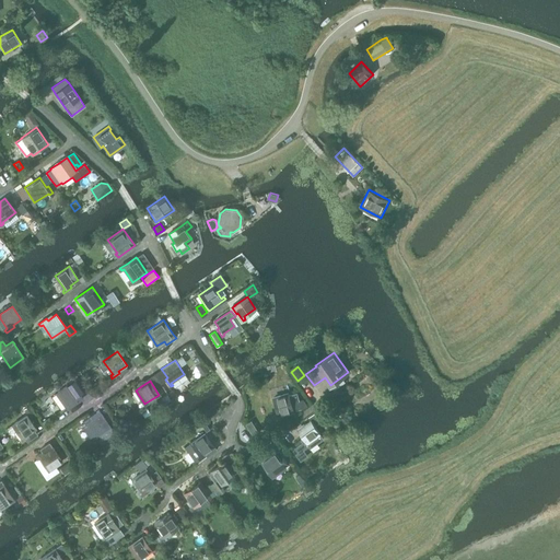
[(71,382),(58,392),(67,405),(65,407),(67,409),(73,404),(82,398),(78,392),(72,383),(71,382)]
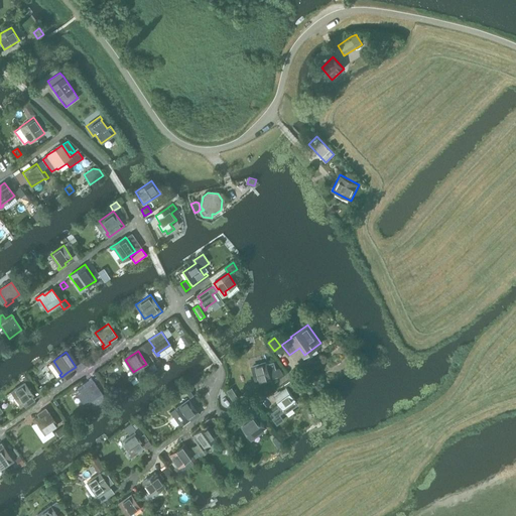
[(153,361),(145,366),(150,374),(158,368),(153,361)]
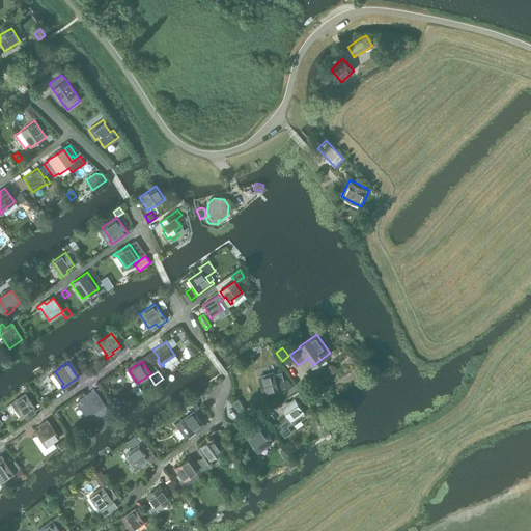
[(278,390),(285,388),(291,384),(288,379),(284,380),(282,372),(275,374),(274,371),(257,376),(263,396),(279,391),(278,390)]
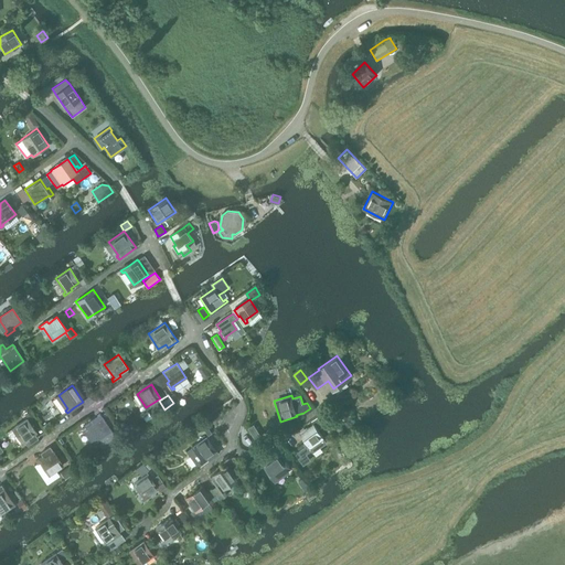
[(86,428),(83,430),(93,444),(95,441),(98,439),(103,446),(116,437),(112,430),(102,416),(99,413),(91,418),(92,420),(84,425),(86,428)]
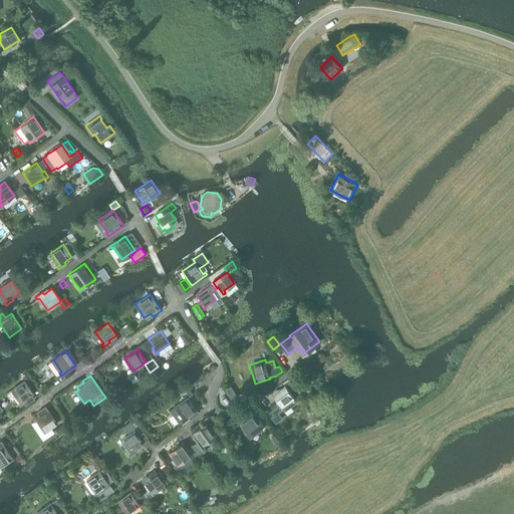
[(278,406),(270,411),(273,415),(271,417),(275,423),(282,418),(278,413),(282,410),(282,411),(284,409),(285,411),(291,407),(288,402),(294,398),(289,391),(296,386),(291,378),(284,383),(286,386),(285,386),(273,395),(276,399),(279,403),(277,404),(278,406)]
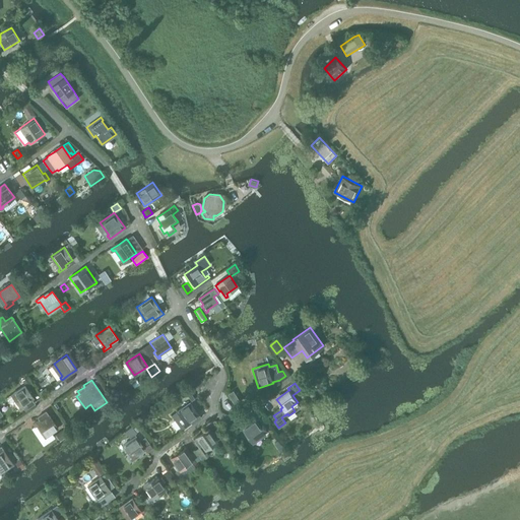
[(23,385),(11,394),(20,406),(17,408),(19,410),(23,407),(25,410),(35,403),(31,399),(33,398),(23,385)]
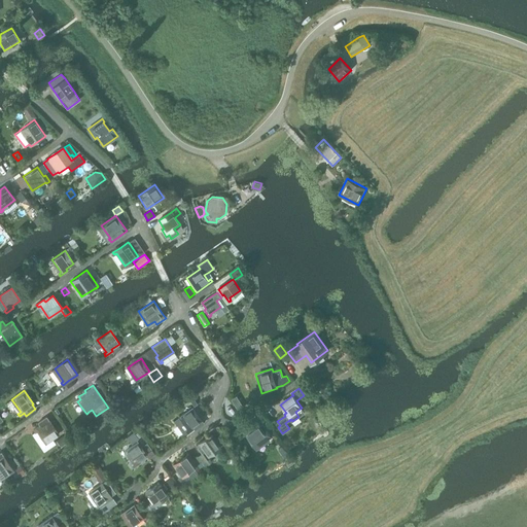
[(179,416),(173,420),(183,434),(187,432),(195,427),(196,428),(204,422),(192,407),(188,401),(180,408),(175,411),(179,416)]
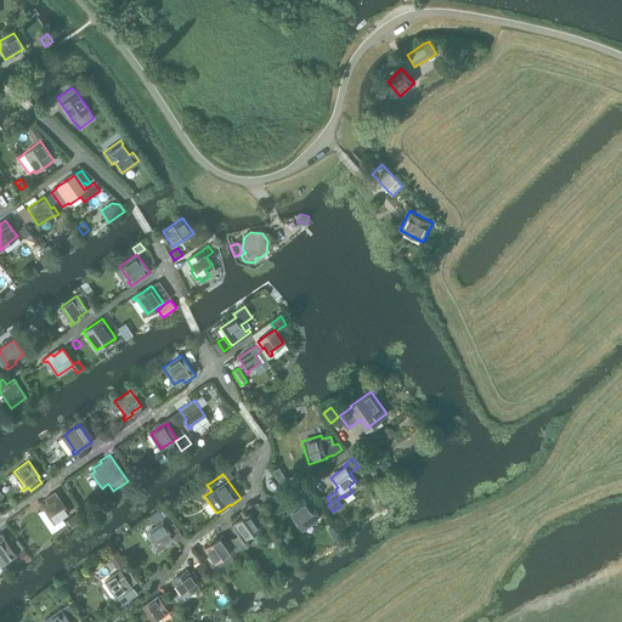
[(47,501),(39,507),(40,509),(44,508),(54,522),(69,512),(58,497),(55,491),(45,497),(47,501)]
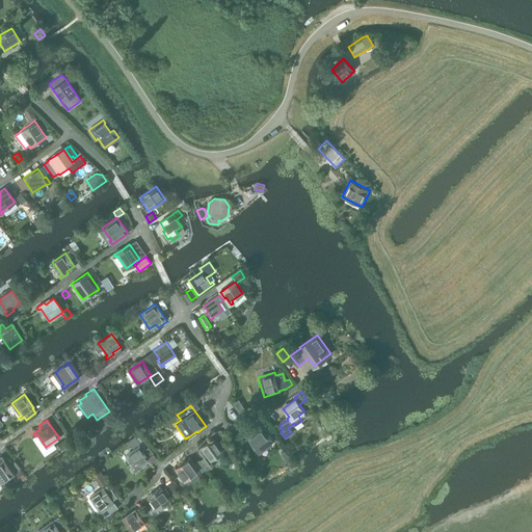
[(247,434),(257,448),(260,452),(272,444),(271,441),(273,440),(268,432),(266,434),(260,426),(247,434)]
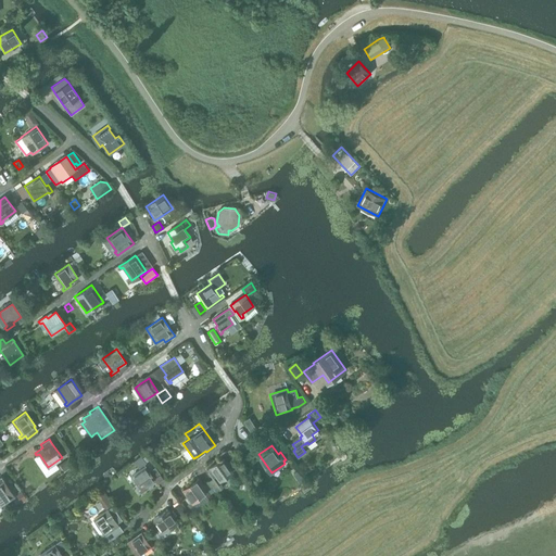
[(139,468),(144,464),(139,456),(134,460),(139,468)]
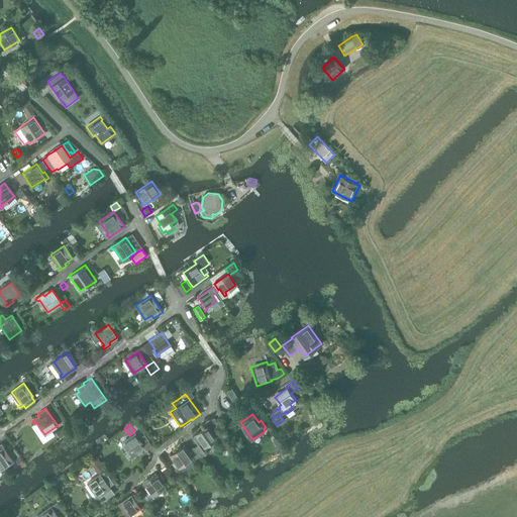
[(61,437),(69,432),(64,426),(56,431),(61,437)]
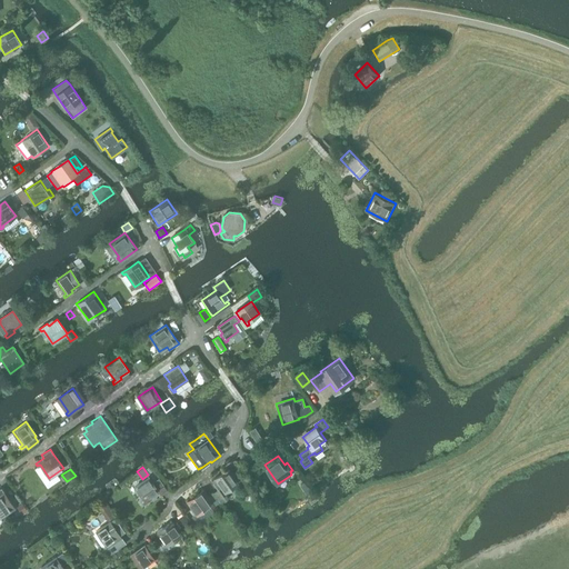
[(213,492),(220,501),(221,503),(229,498),(226,495),(225,492),(238,482),(228,469),(211,480),(218,489),(213,492)]
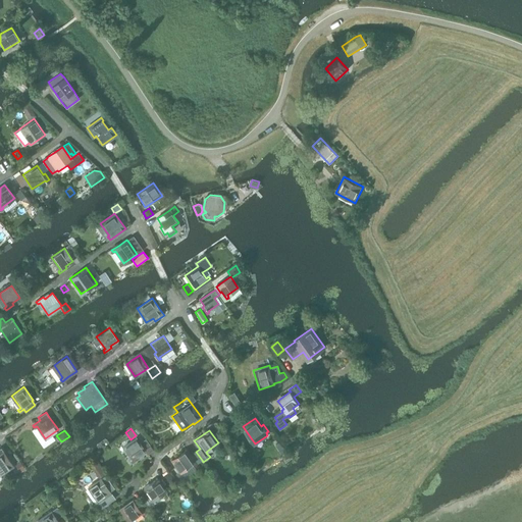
[(140,442),(137,437),(123,447),(133,459),(129,460),(132,462),(139,458),(139,457),(146,452),(147,455),(154,450),(151,447),(146,438),(140,442)]
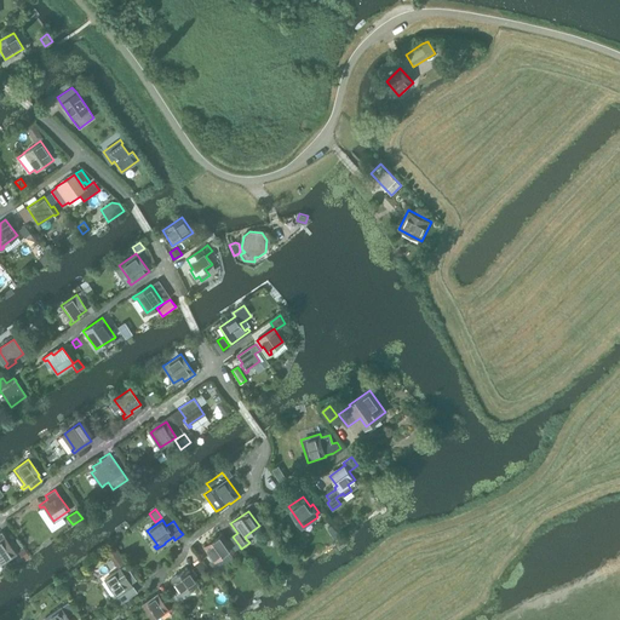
[(0,562),(15,552),(4,538),(5,537),(1,532),(0,533),(0,562)]
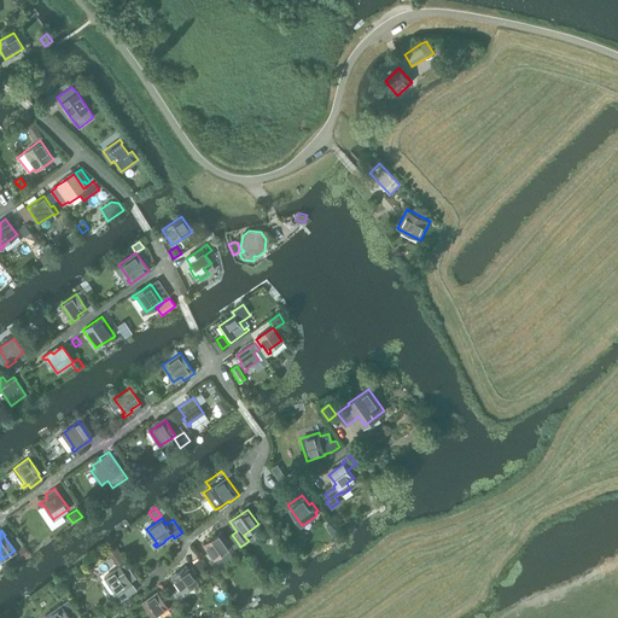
[(217,534),(203,543),(208,551),(214,559),(228,548),(229,552),(233,549),(227,541),(225,542),(223,541),(217,534)]
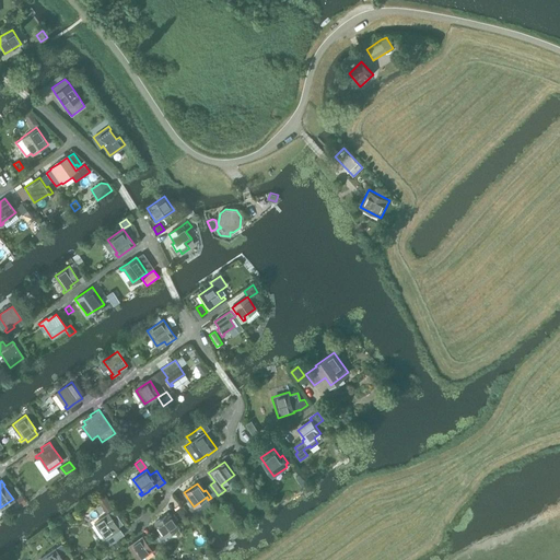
[(16,498),(22,506),(27,503),(21,494),(16,498)]
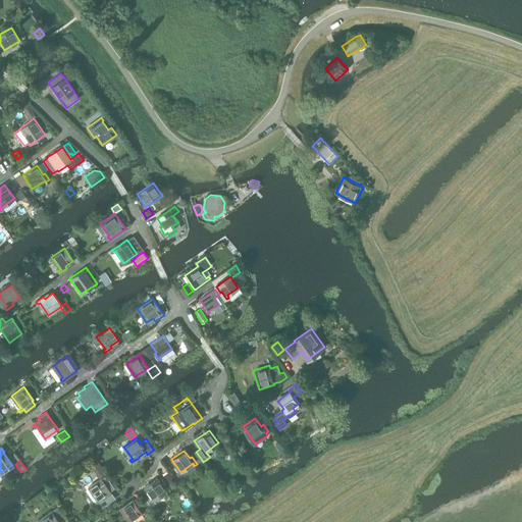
[(169,474),(165,477),(170,483),(174,480),(169,474)]
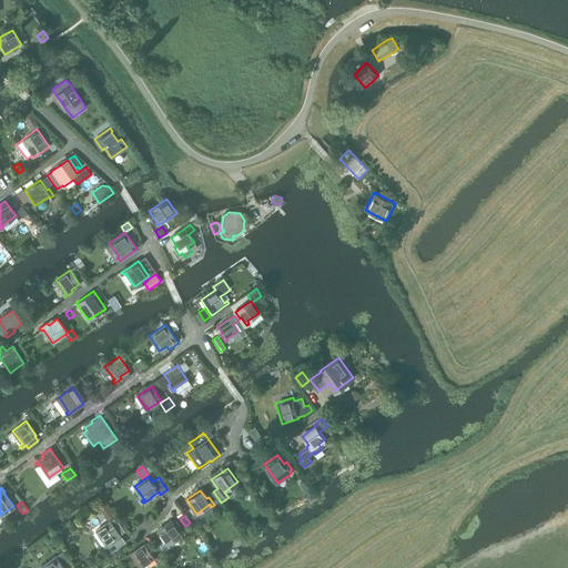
[(114,517),(95,530),(105,544),(102,546),(104,548),(112,543),(111,540),(124,530),(114,517)]
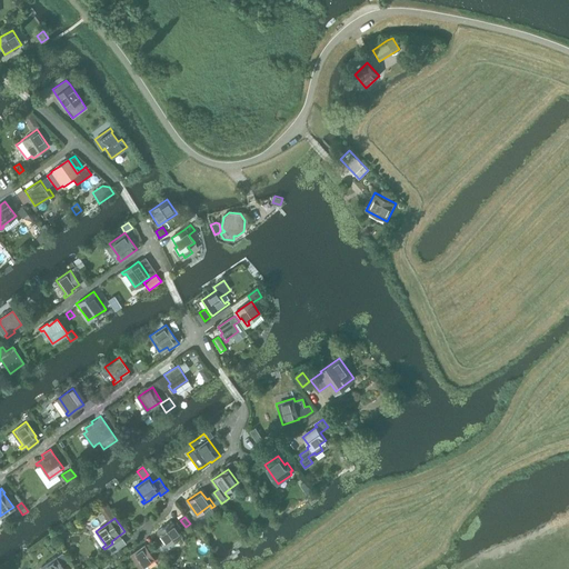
[(162,538),(155,543),(160,551),(166,548),(167,549),(169,547),(170,548),(177,542),(175,539),(180,536),(171,521),(157,530),(162,538)]
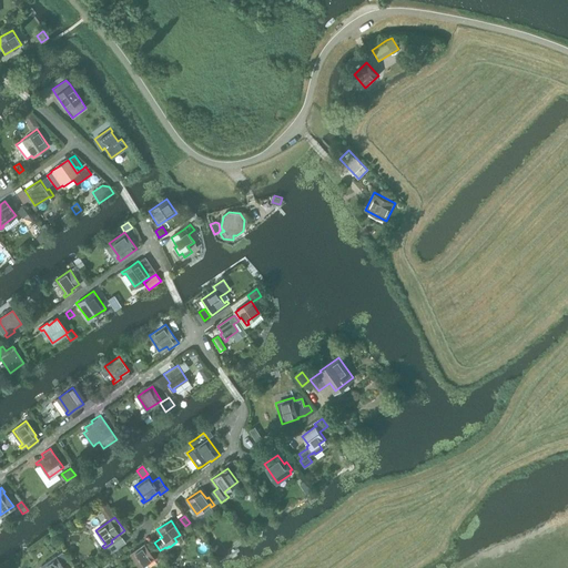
[(158,558),(152,551),(153,550),(148,541),(144,544),(131,554),(140,567),(153,558),(155,560),(158,558)]
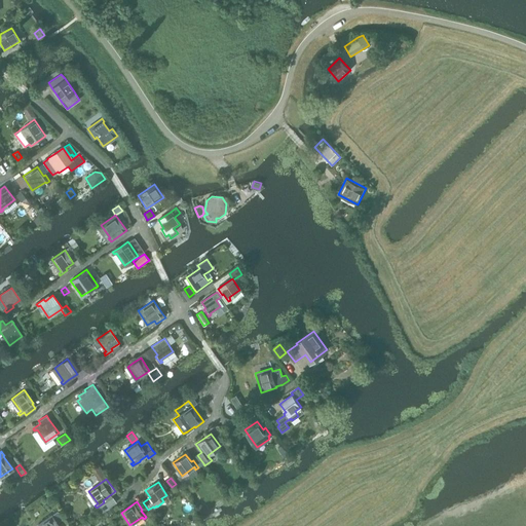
[(194,505),(199,513),(204,509),(201,503),(200,504),(198,502),(194,505)]
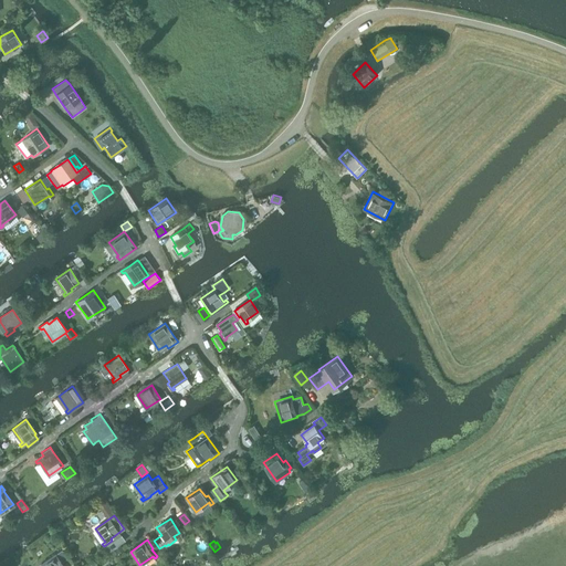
[(55,554),(41,564),(42,565),(63,565),(61,563),(67,557),(62,549),(55,554)]
